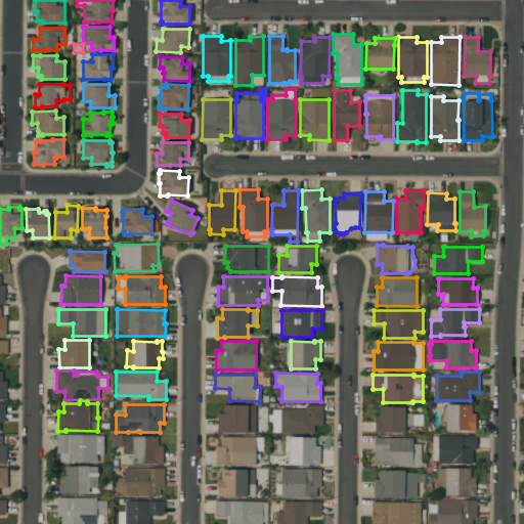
[(445,406),(445,404),(471,404),(471,413),(475,413),(475,431),(445,431),(445,423),(441,423),(440,418),(440,416),(441,415),(442,412),(442,406),(445,406)]
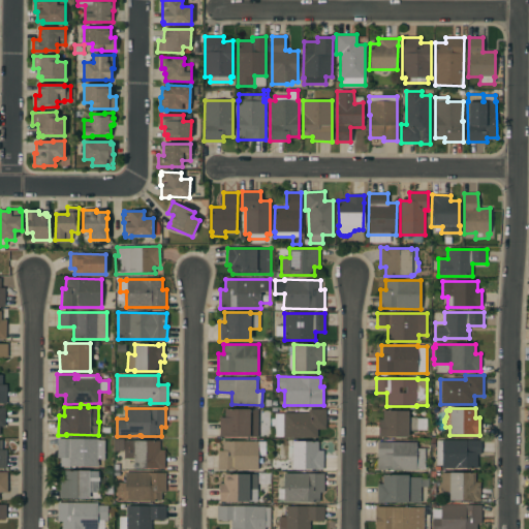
[(258,409),(257,437),(219,436),(219,417),(224,417),(224,409),(258,409)]
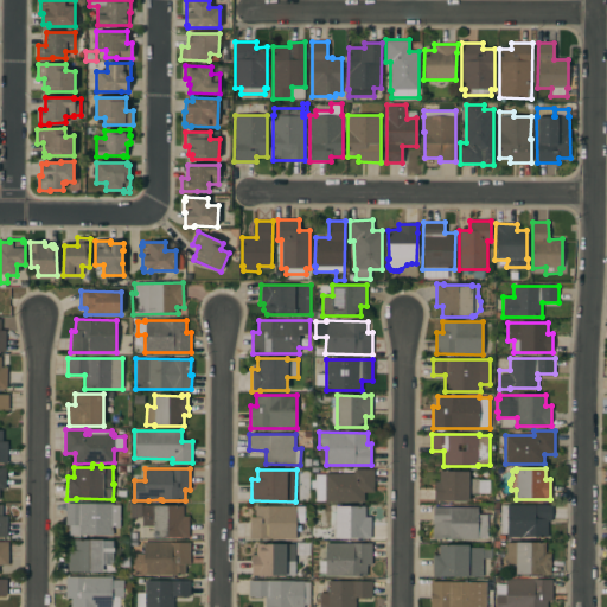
[(374,470),(374,492),(364,492),(364,503),(314,503),(314,475),(324,475),(324,473),(343,473),(343,470),(374,470)]
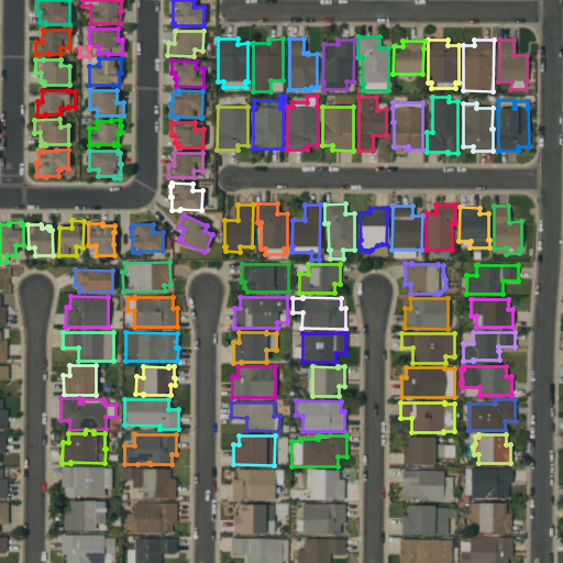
[(434,438),(434,444),(443,444),(443,446),(453,446),(453,456),(443,456),(443,459),(434,459),(434,465),(403,465),(403,446),(407,446),(407,437),(434,438)]
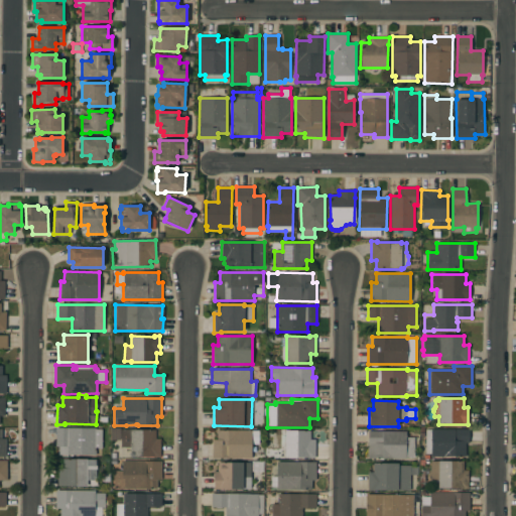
[(96,428),(96,429),(102,429),(102,448),(96,448),(96,456),(58,455),(58,446),(55,446),(55,428),(96,428)]
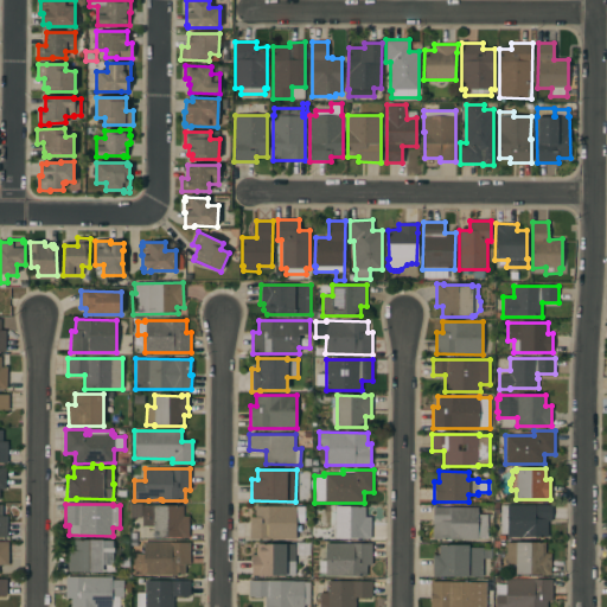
[(141,504),(141,518),(129,518),(129,504),(141,504)]
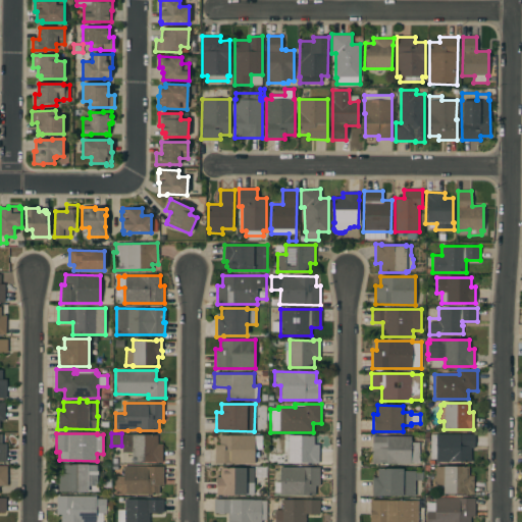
[(435,434),(435,433),(474,434),(474,448),(471,448),(471,463),(435,462),(435,459),(430,459),(430,434),(435,434)]
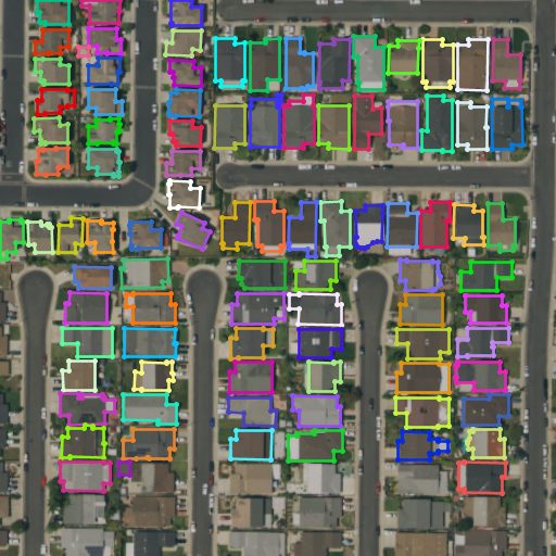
[(140,463),(167,463),(167,472),(173,472),(173,493),(140,493),(140,481),(130,481),(130,463),(140,463)]
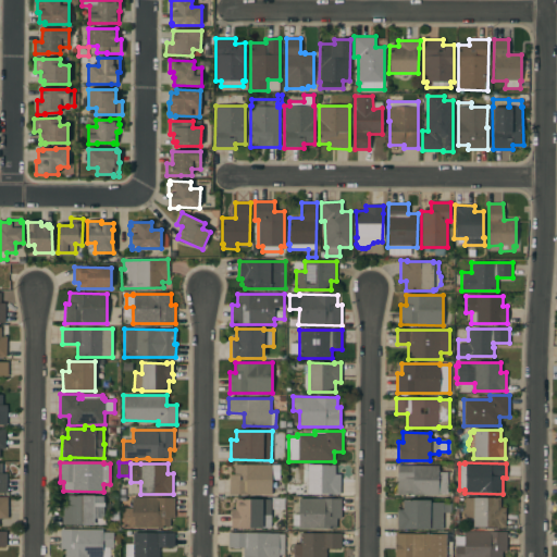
[(280,465),(280,480),(271,480),(271,495),(230,494),(230,474),(234,474),(234,465),(280,465)]
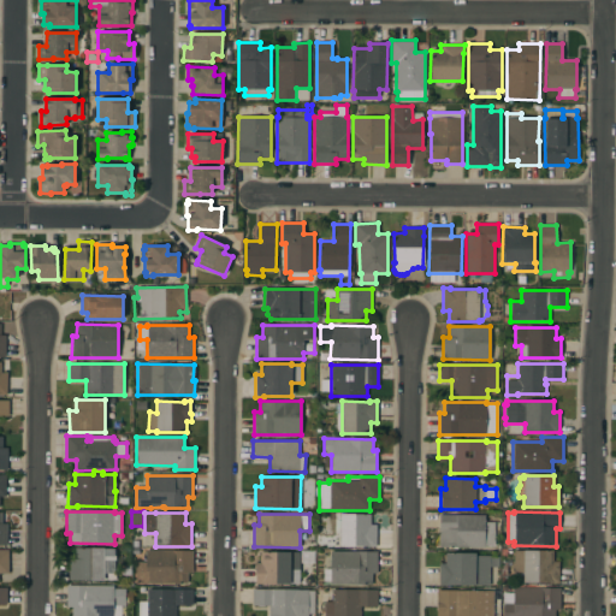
[(341,514),(371,514),(371,525),(377,525),(377,546),(341,546),(341,514)]
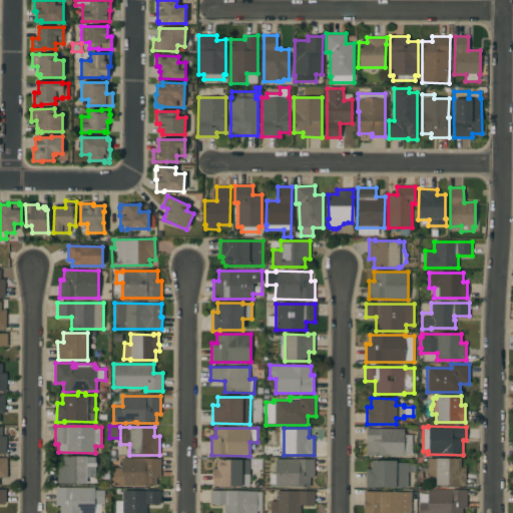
[(366,429),(403,429),(403,435),(411,435),(411,458),(403,458),(403,456),(366,456),(366,429)]
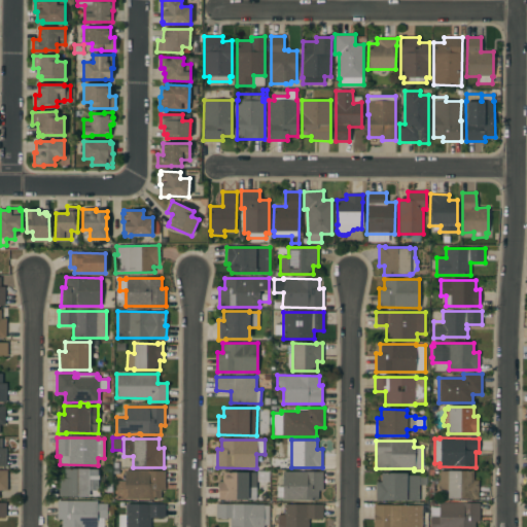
[(100,469),(100,476),(98,476),(98,491),(99,491),(99,495),(89,495),(89,496),(59,496),(59,479),(64,479),(64,468),(100,469)]
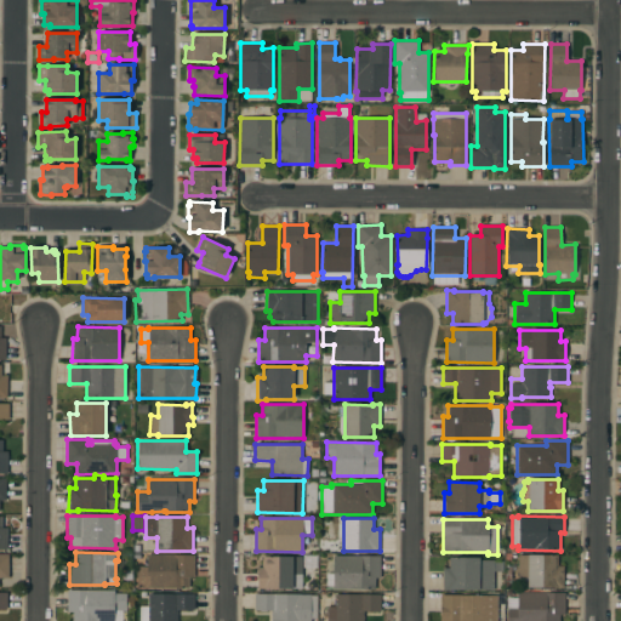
[(194,556),(194,577),(188,577),(188,588),(149,588),(149,590),(137,590),(137,567),(147,567),(147,554),(194,556)]
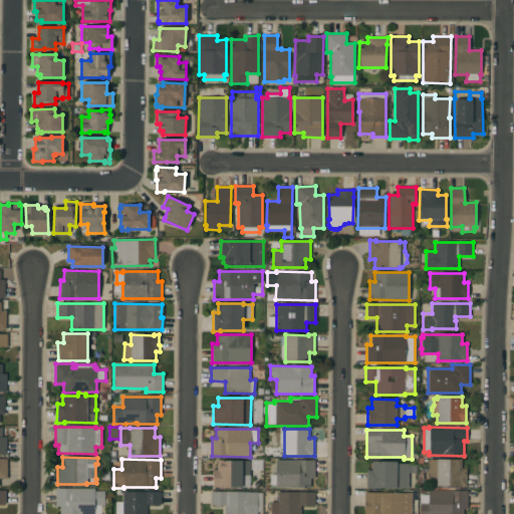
[(429,459),(461,460),(461,469),(466,469),(466,486),(436,486),(436,478),(429,478),(429,459)]
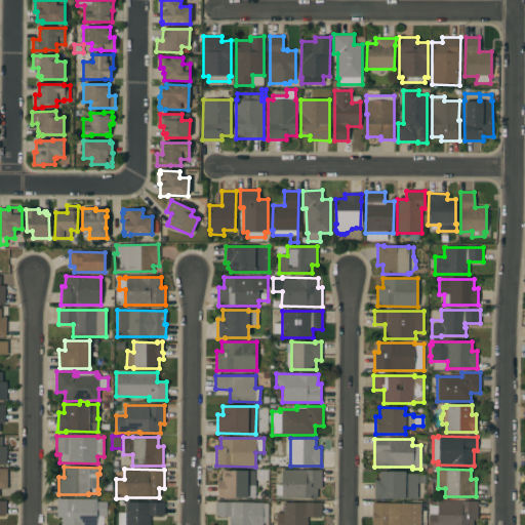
[(217,480),(221,480),(221,470),(254,471),(254,487),(255,487),(255,498),(217,497),(217,480)]
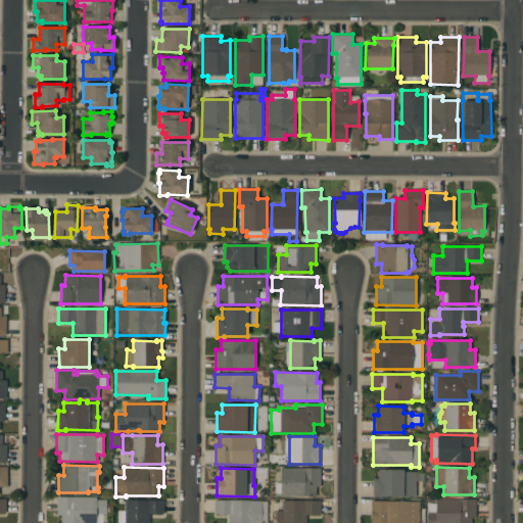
[(320,468),(320,487),(316,487),(316,496),(280,496),(280,493),(275,493),(275,482),(280,482),(280,468),(320,468)]
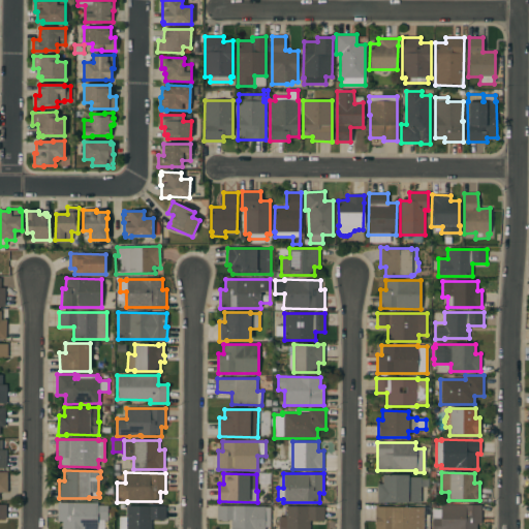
[(382,485),(382,475),(406,475),(406,477),(419,477),(419,478),(425,478),(425,498),(419,498),(419,503),(376,503),(377,484),(382,485)]
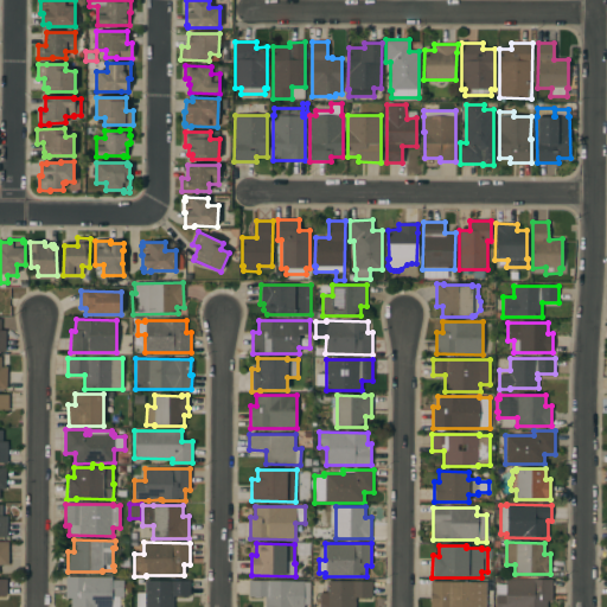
[(112,577),(112,580),(123,580),(123,596),(112,596),(112,606),(71,606),(71,599),(65,599),(65,576),(112,577)]
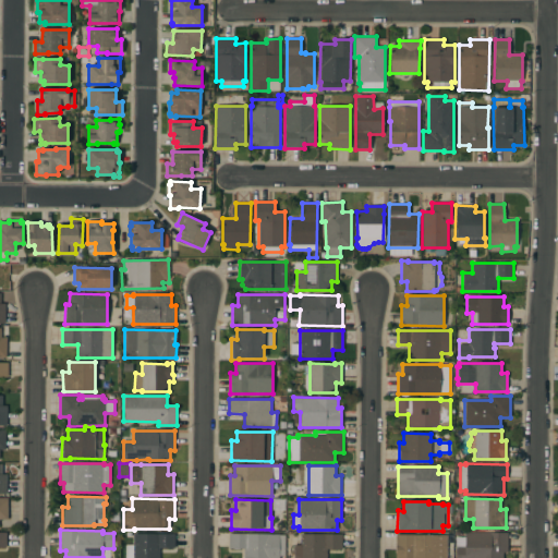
[(508,533),(507,553),(502,553),(502,557),(455,557),(455,547),(455,537),(465,537),(465,532),(508,533)]
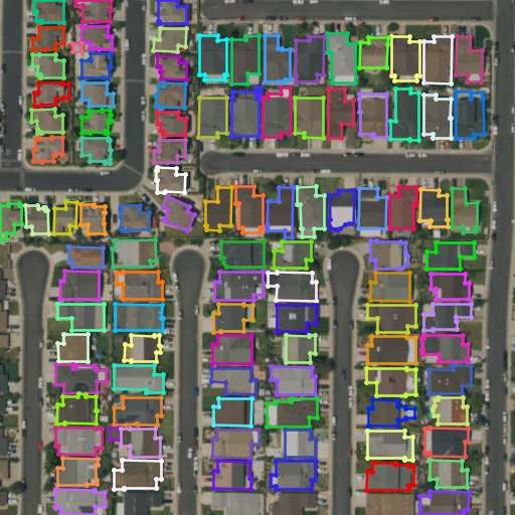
[(161,493),(161,506),(147,506),(146,514),(116,514),(116,503),(123,503),(123,493),(161,493)]
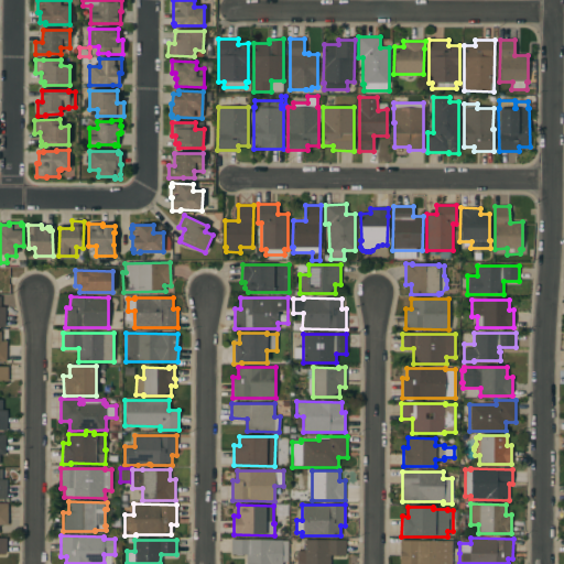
[(282,540),(282,541),(288,541),(288,563),(282,563),(246,563),(247,555),(230,554),(230,540),(282,540)]
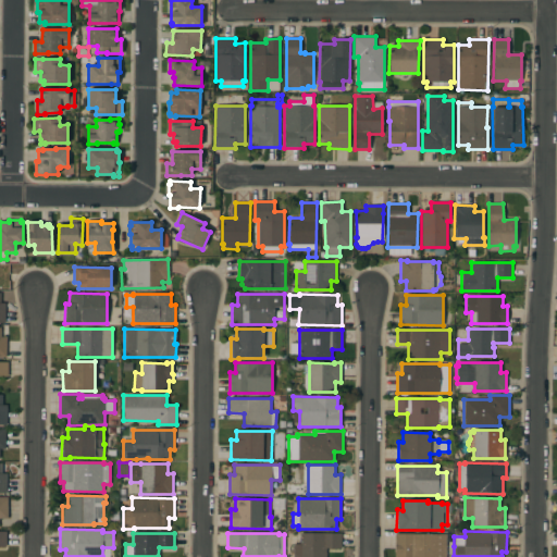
[(341,533),(341,548),(325,548),(325,556),(293,556),(293,544),(299,544),(299,533),(341,533)]
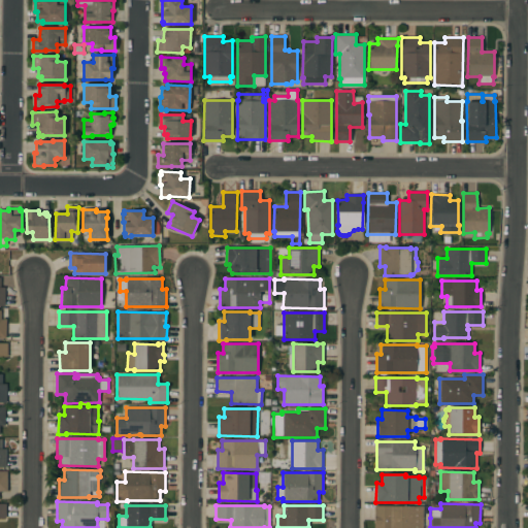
[(422,506),(422,527),(373,527),(374,506),(422,506)]
